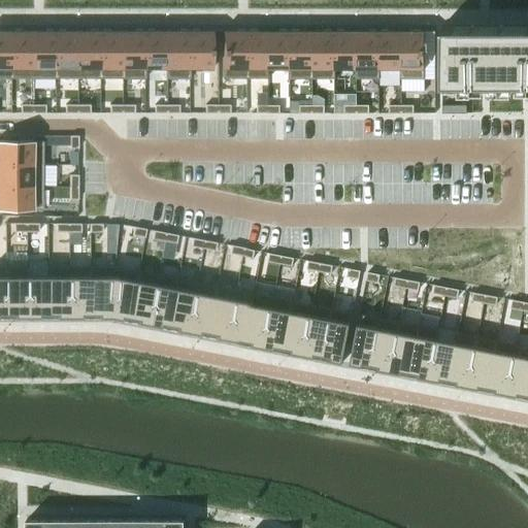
[(527,26),(454,26),(442,26),(442,81),(527,81),(527,26)]
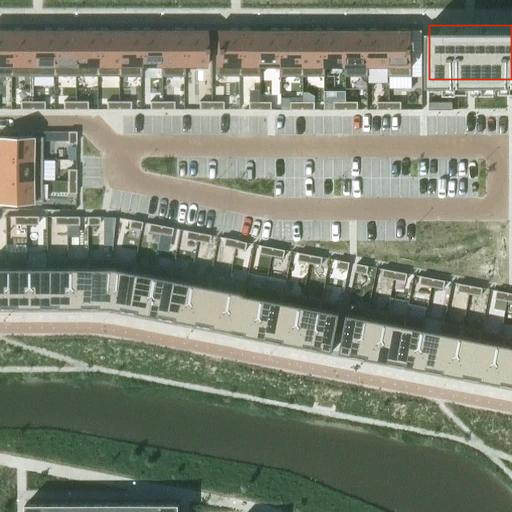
[(10,30),(0,29),(0,76),(10,76),(10,30)]
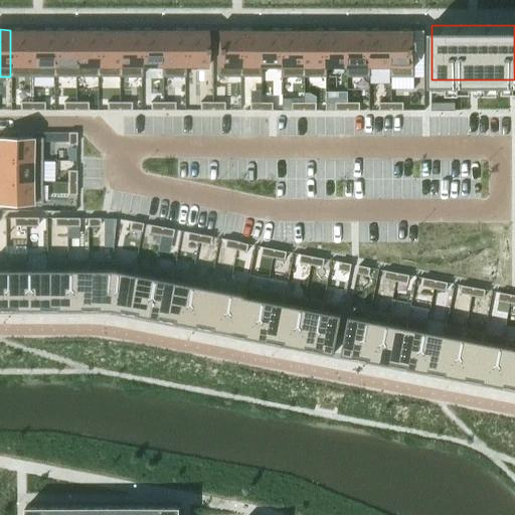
[(31,30),(10,30),(10,76),(31,76),(31,30)]
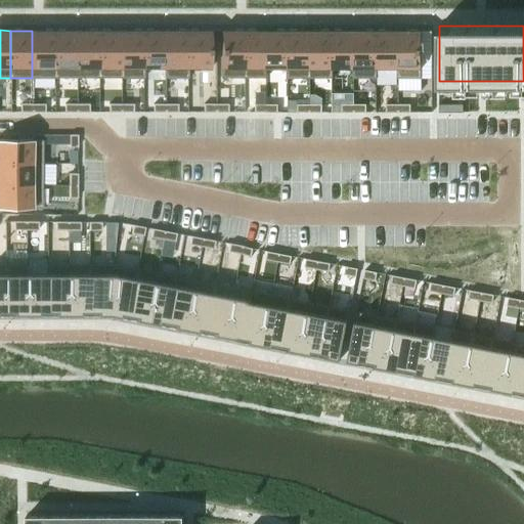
[(54,31),(32,31),(32,78),(54,78),(54,31)]
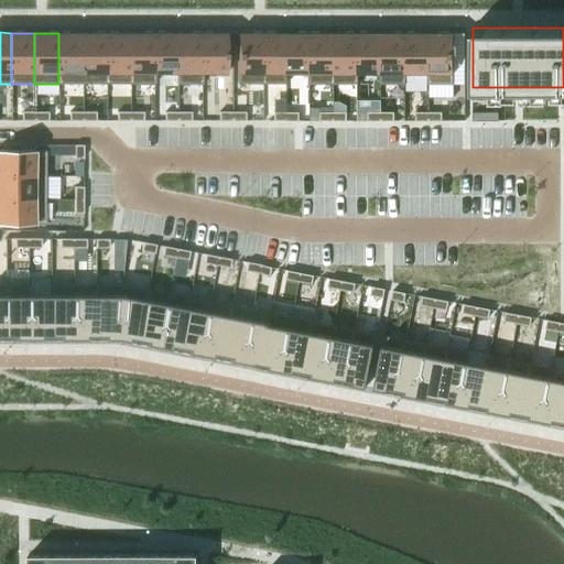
[(82,33),(58,33),(58,84),(82,84),(82,33)]
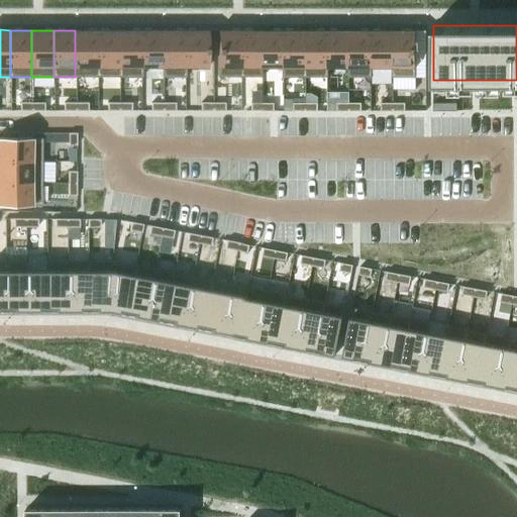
[(97,30),(75,30),(75,77),(97,77),(97,30)]
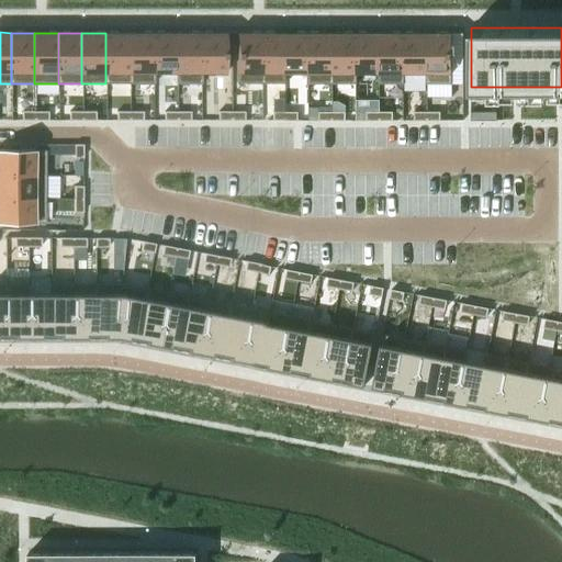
[(130,33),(105,33),(105,83),(128,83),(130,33)]
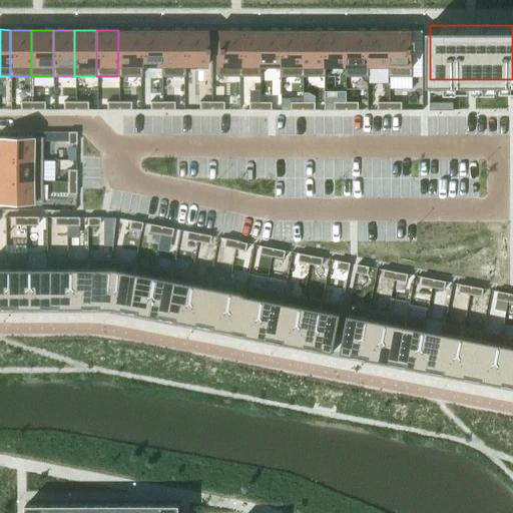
[(139,30),(118,30),(117,76),(139,76),(139,30)]
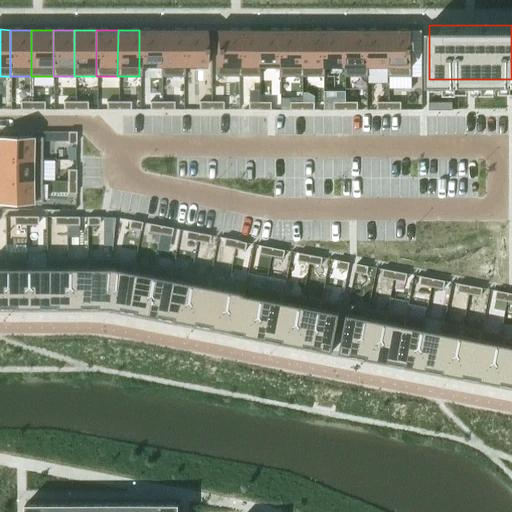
[(161,30),(139,30),(139,76),(140,76),(140,67),(160,67),(160,76),(161,76),(161,30)]
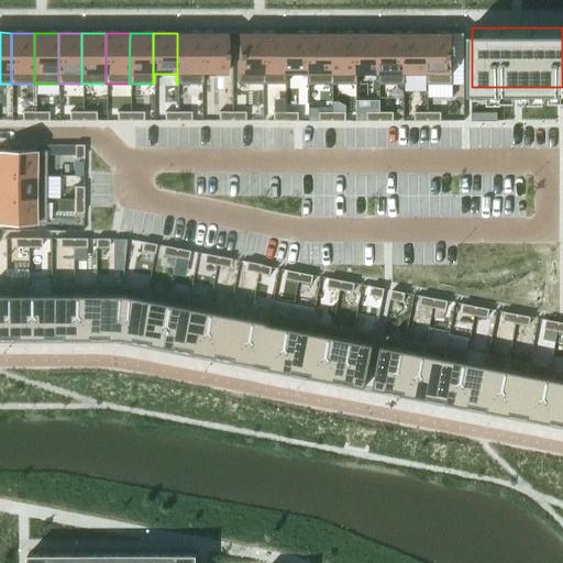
[(200,33),(177,33),(177,84),(200,84),(200,33)]
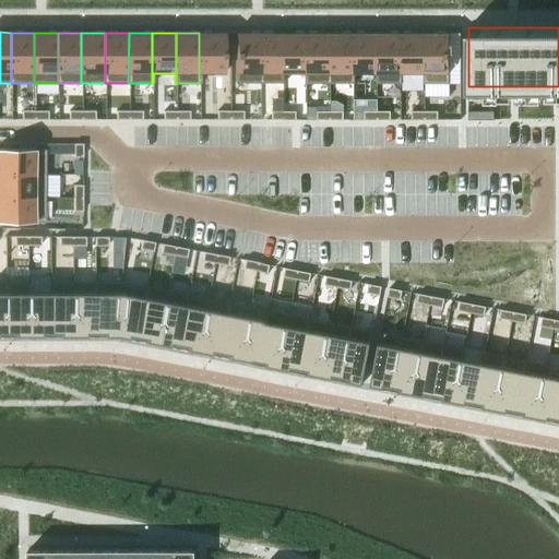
[(224,33),(199,33),(199,83),(200,83),(200,73),(224,73),(224,33)]
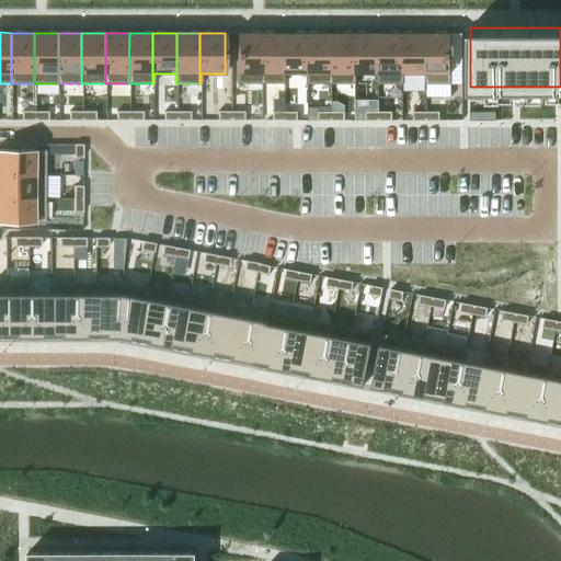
[(261,33),(236,33),(236,83),(261,83),(261,33)]
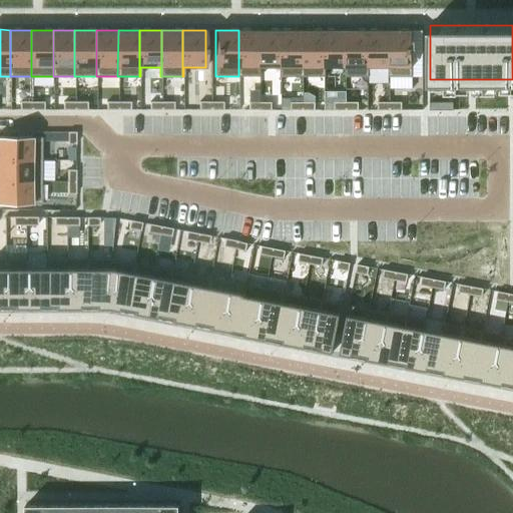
[(260,30),(238,30),(238,76),(260,76),(260,30)]
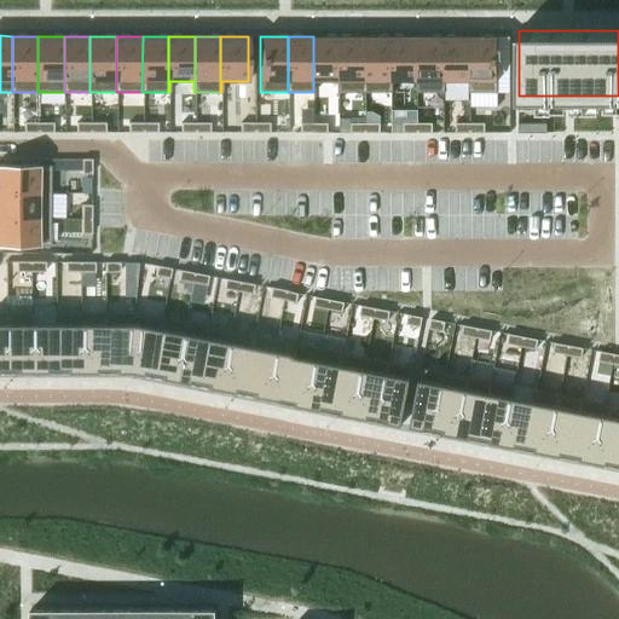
[(340,36),(313,36),(313,92),(314,92),(314,81),(339,81),(339,92),(340,92),(340,36)]
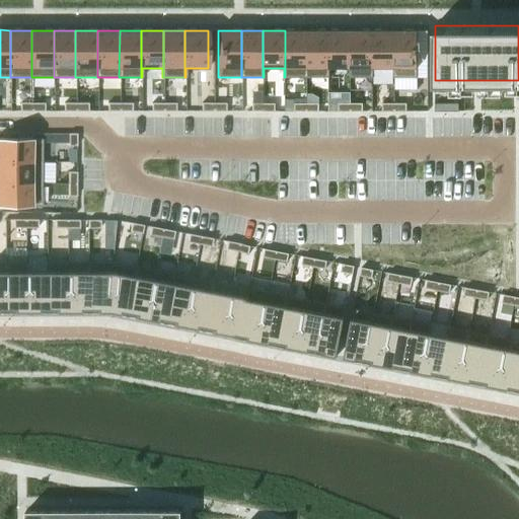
[(306,30),(285,30),(285,77),(306,77),(306,30)]
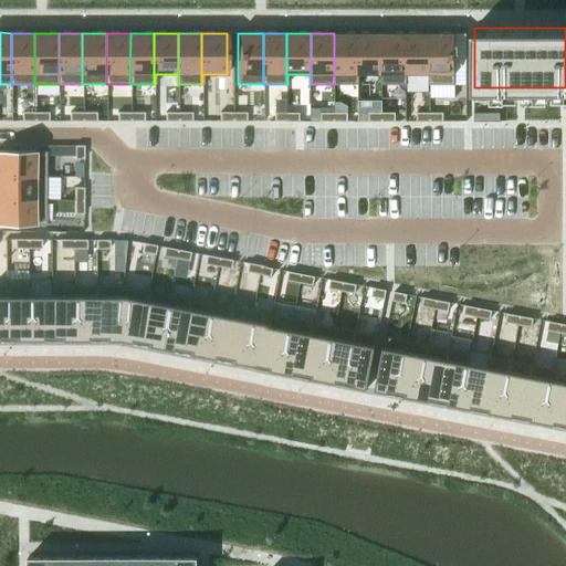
[(358,33),(334,33),(334,84),(358,84),(358,33)]
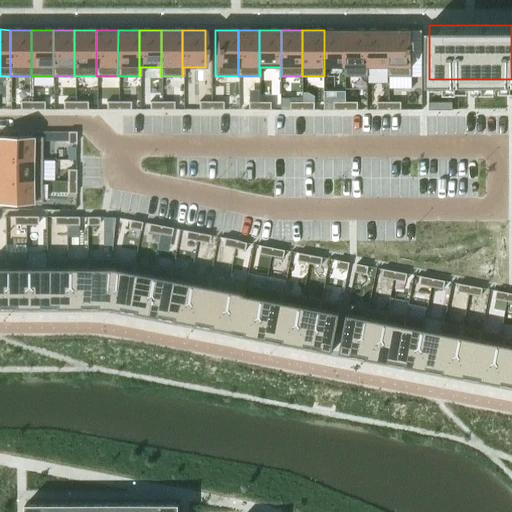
[(346,30),(324,30),(324,76),(325,76),(325,67),(345,67),(345,76),(346,76),(346,30)]
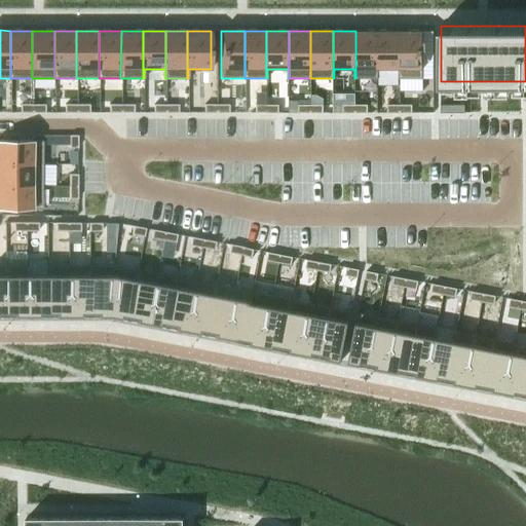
[(377,31),(355,31),(355,78),(377,78),(377,31)]
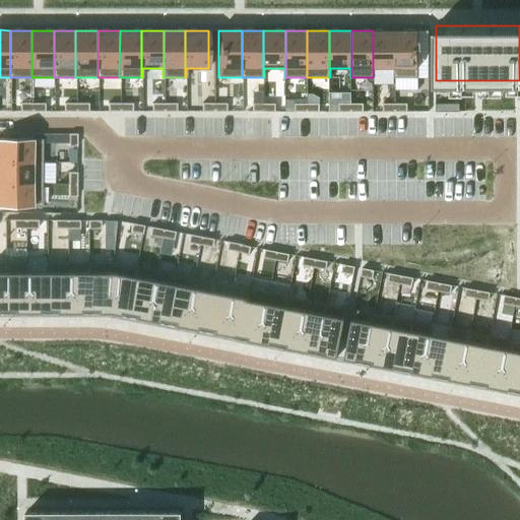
[(395,30),(373,30),(373,77),(374,77),(374,84),(394,84),(394,77),(395,77),(395,30)]
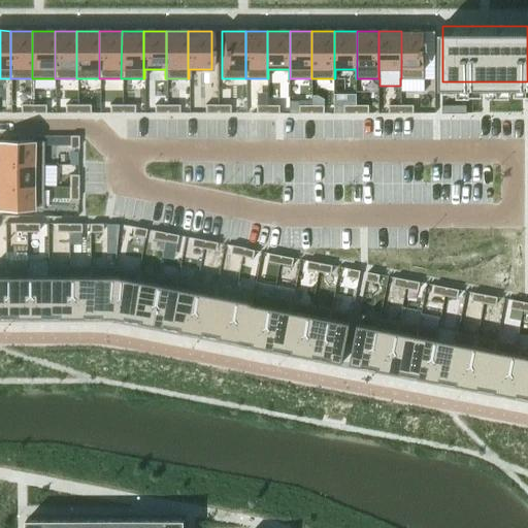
[(425,31),(401,31),(401,78),(401,91),(424,91),(424,78),(425,31)]
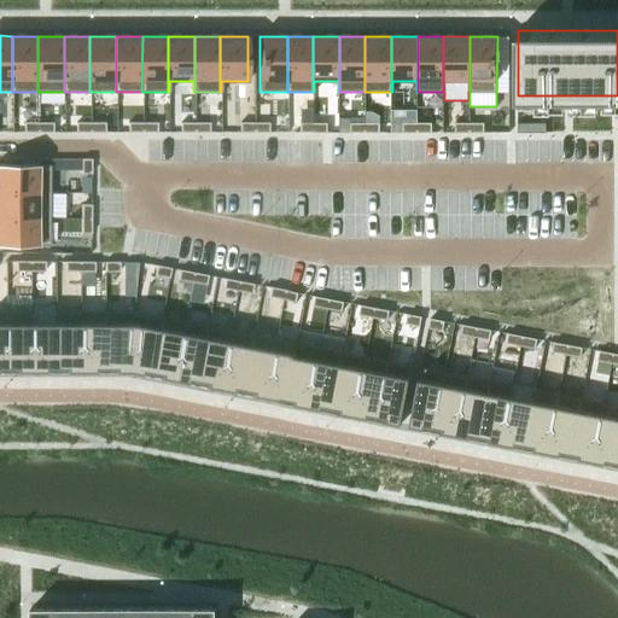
[(38,123),(23,123),(23,133),(38,133),(38,123)]
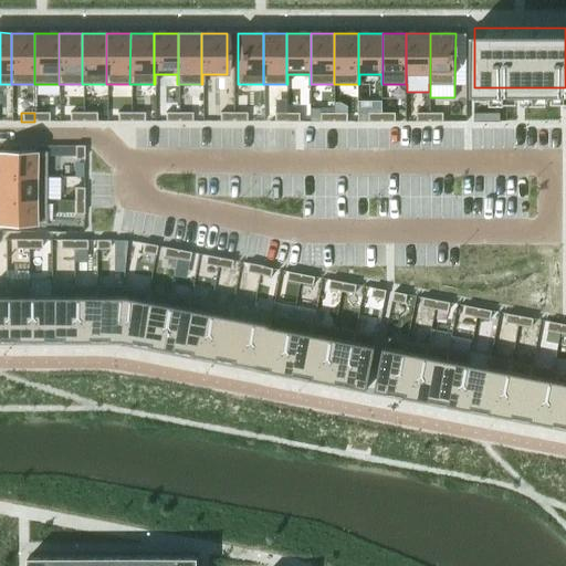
[(48,113),(34,113),(34,122),(48,122),(48,113)]
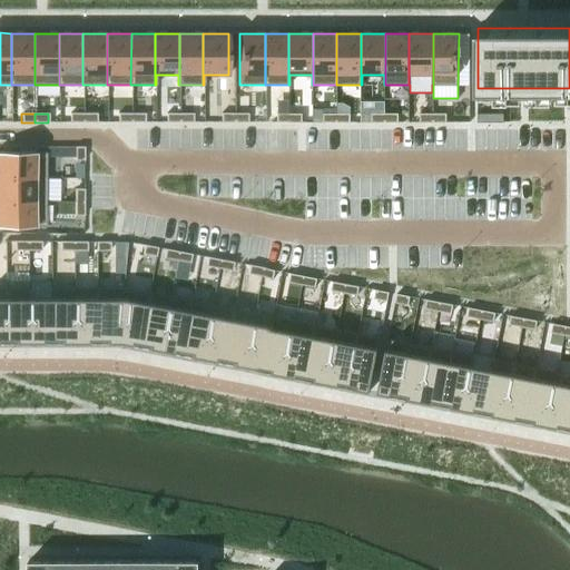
[(82,114),(69,114),(69,123),(82,123),(82,114)]
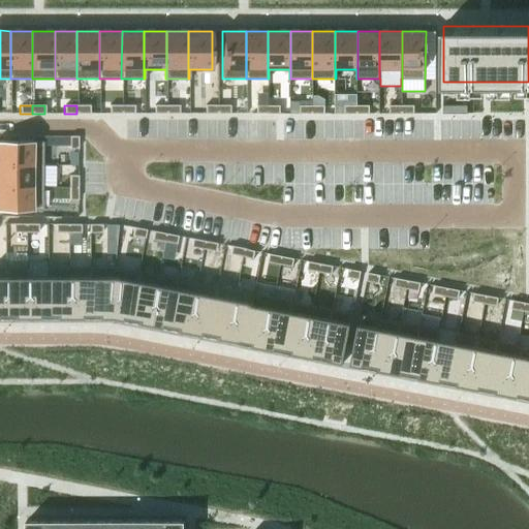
[(89,105),(76,105),(76,114),(89,114),(89,105)]
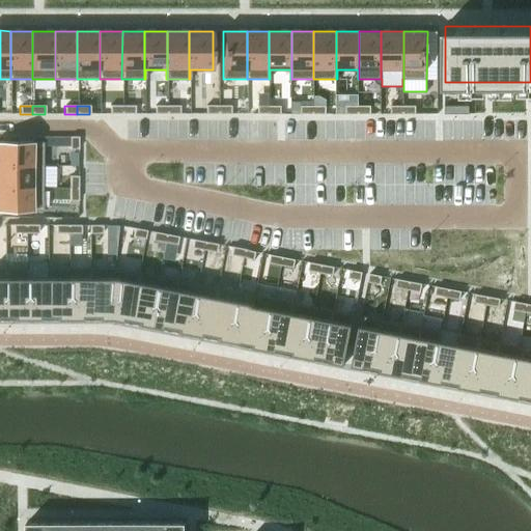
[(122,106),(110,106),(110,114),(121,114),(122,106)]
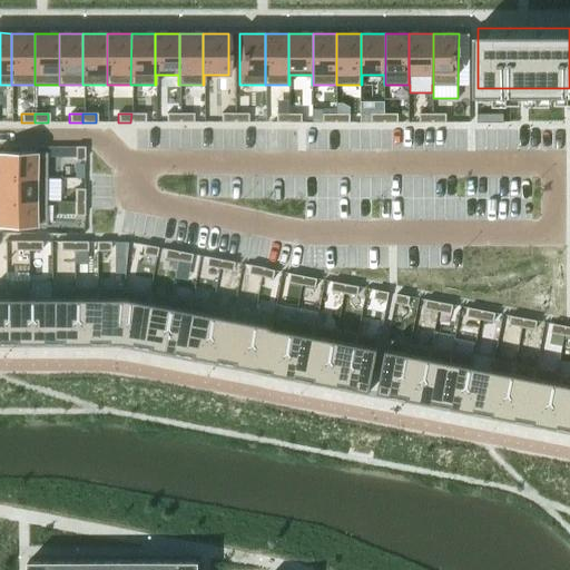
[(145,114),(131,114),(130,123),(145,123),(145,114)]
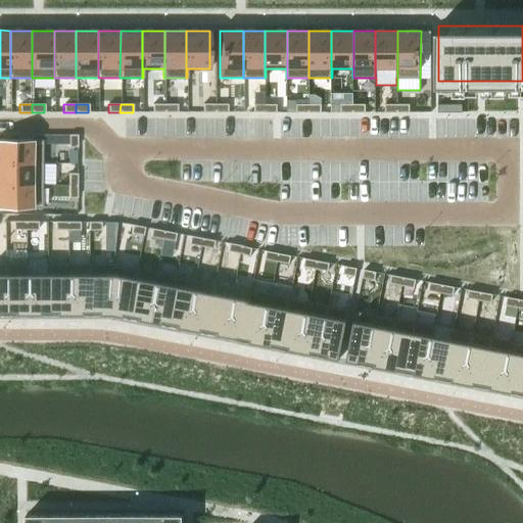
[(164,104),(152,104),(152,112),(164,112),(164,104)]
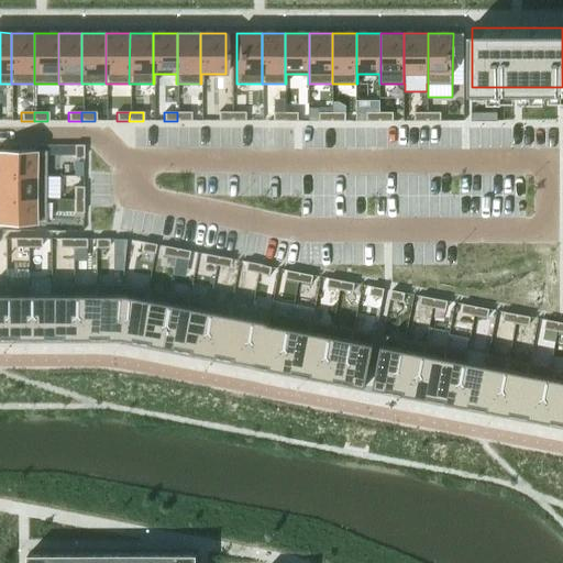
[(190,112),(177,112),(177,121),(190,121),(190,112)]
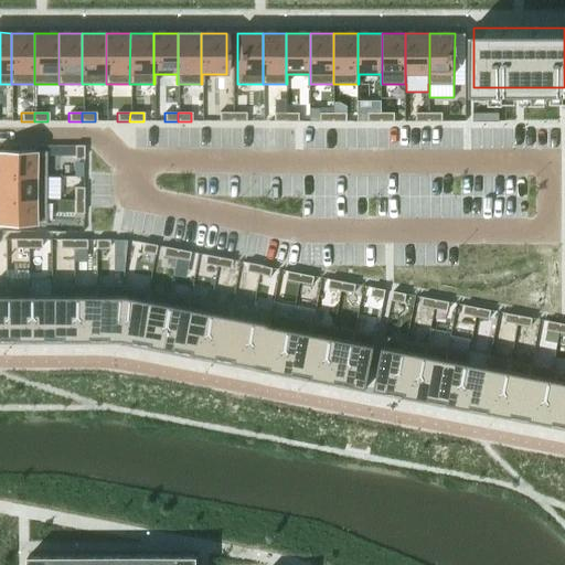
[(232,113),(219,113),(219,121),(232,121),(232,113)]
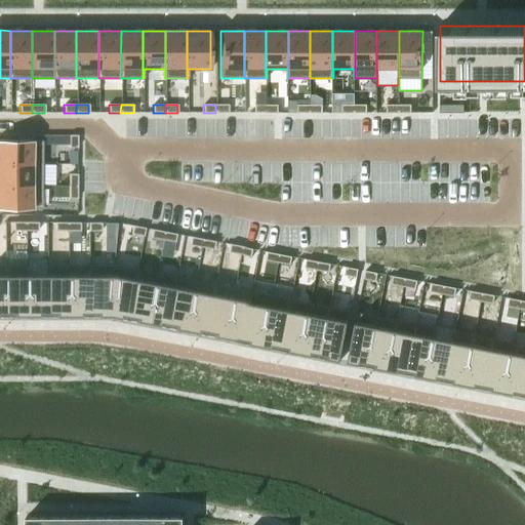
[(228,105),(215,105),(215,113),(228,113),(228,105)]
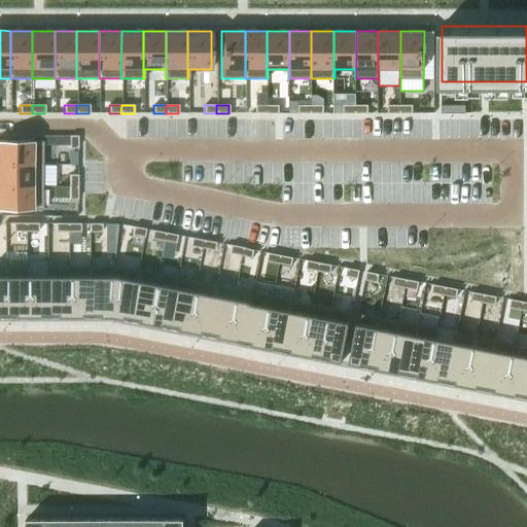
[(267,105),(254,105),(254,113),(267,113),(267,105)]
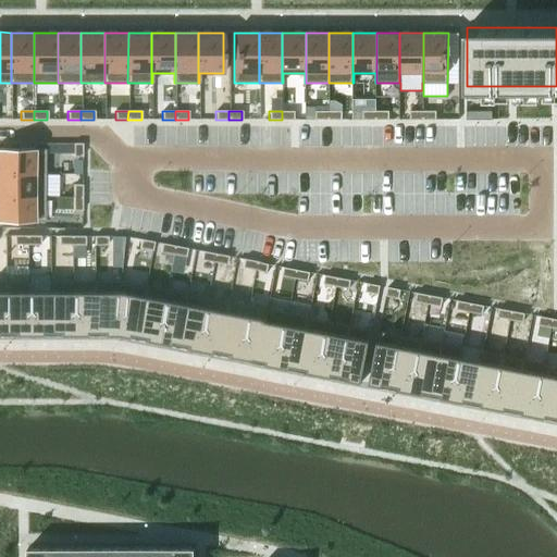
[(295,111),(282,111),(282,120),(295,120),(295,111)]
